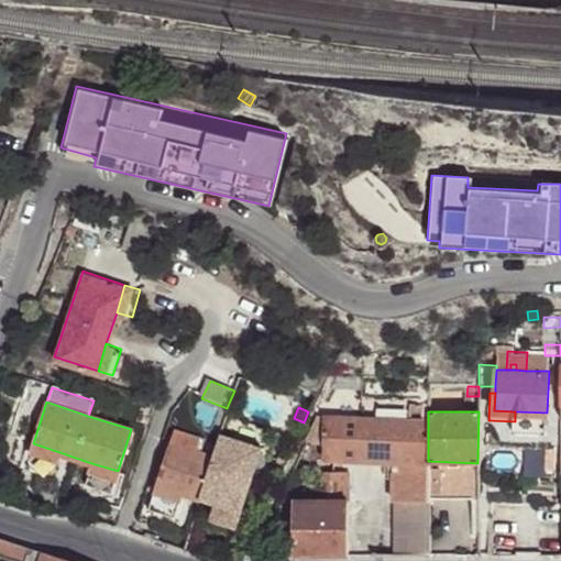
[(547,424),(547,413),(515,411),(515,421),(514,433),(543,435),(545,424),(547,424)]
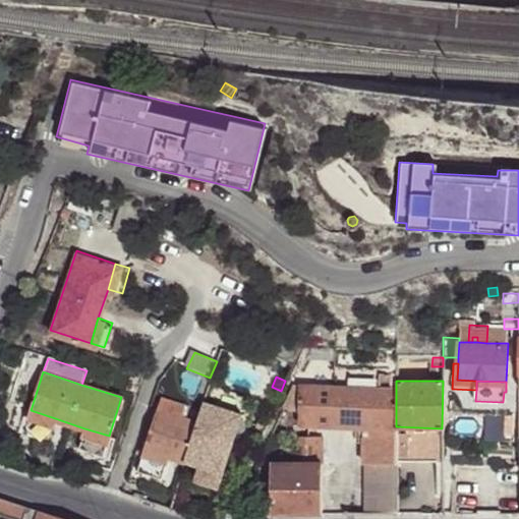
[(298,410),(298,385),(294,385),(283,407),(289,408),(298,410)]
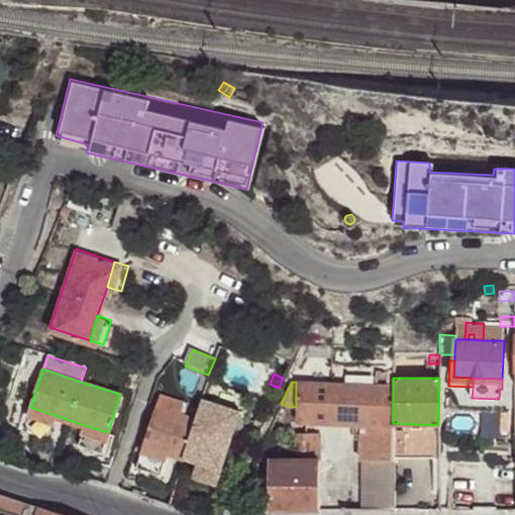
[(368,422),(393,423),(393,386),(296,382),(296,407),(296,419),(319,420),(368,422)]
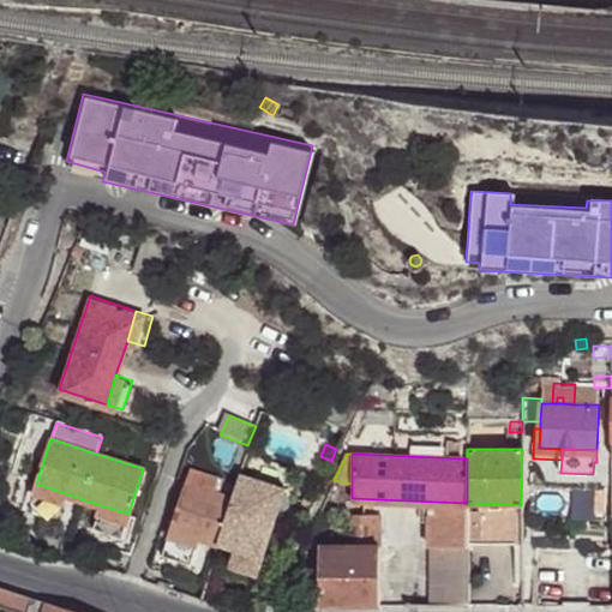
[(214,491),(219,477),(190,468),(185,483),(214,491)]
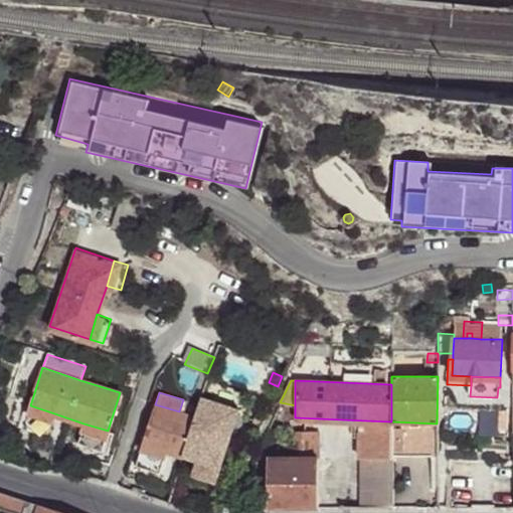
[(232,429),(238,409),(200,397),(194,416),(232,429)]
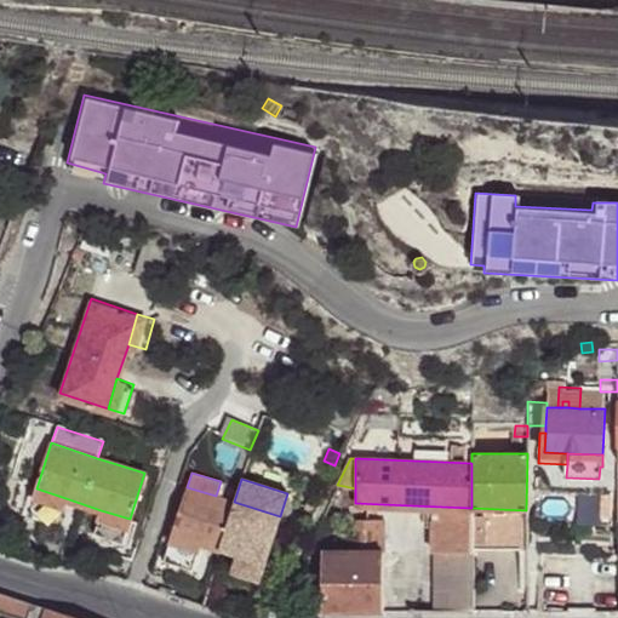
[(320,519),(343,519),(343,502),(344,486),(337,485),(320,519)]
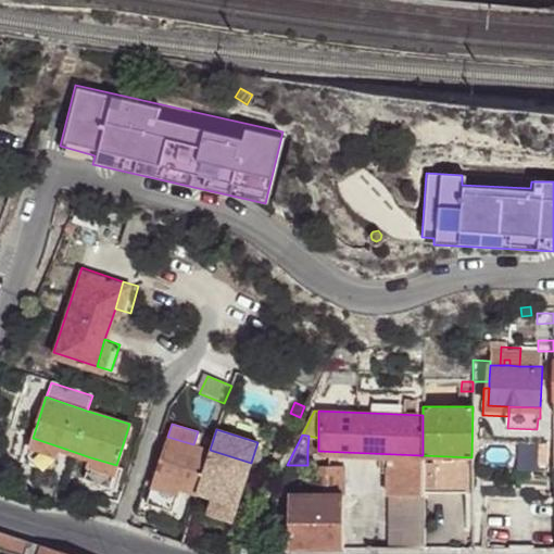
[(307,450),(318,451),(318,438),(309,436),(307,450)]
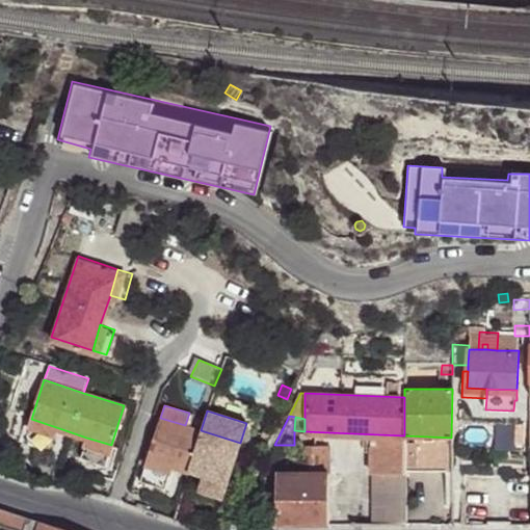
[(203,475),(228,482),(240,443),(201,430),(185,425),(160,418),(148,457),(171,465),(203,475)]
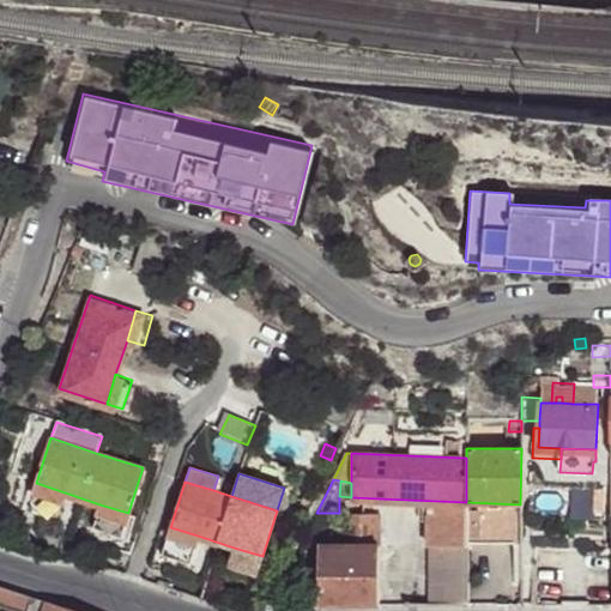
[(60,507),(65,492),(36,483),(30,503),(37,507),(40,501),(60,507)]
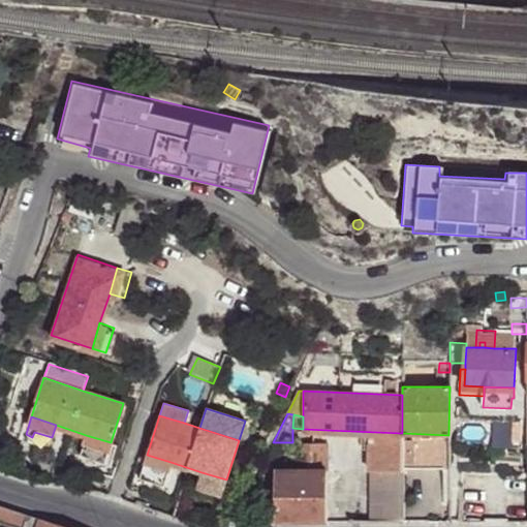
[(292,442),(324,442),(328,442),(327,430),(303,429),(292,428),(292,442)]
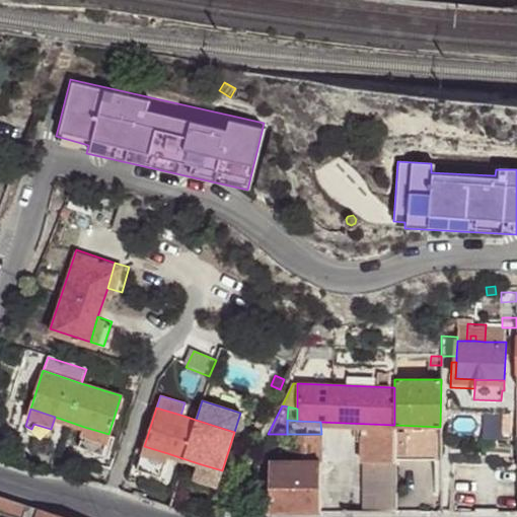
[(364,460),(394,460),(394,458),(394,425),(369,424),(368,440),(365,440),(364,460)]
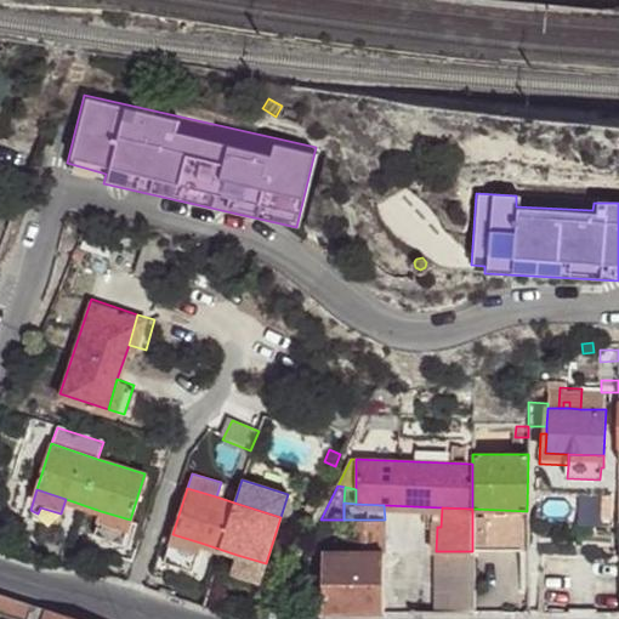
[(472,549),(527,550),(527,511),(472,509),(472,549)]
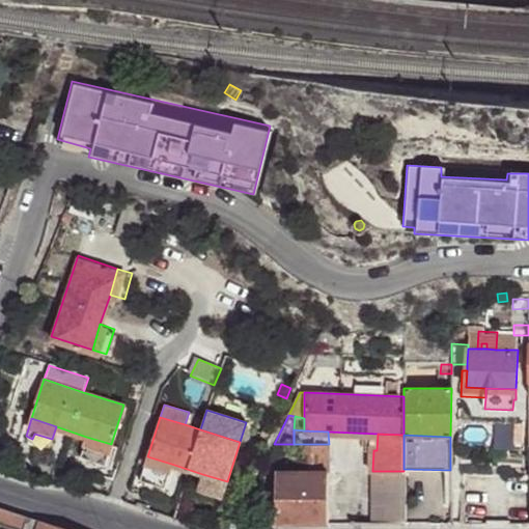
[(105,462),(111,444),(86,437),(82,449),(100,454),(99,460),(105,462)]
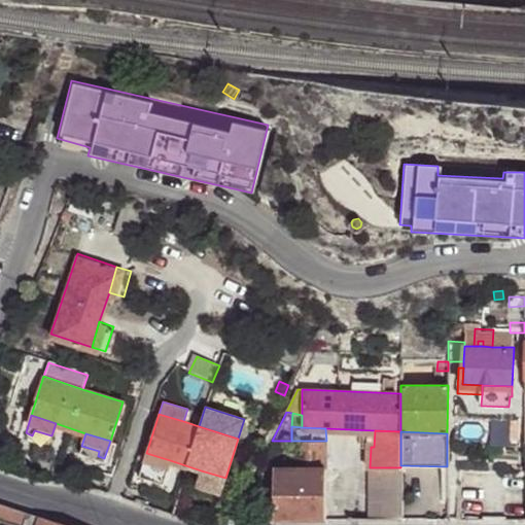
[(291,467),(323,467),(323,441),(291,441),(291,467)]
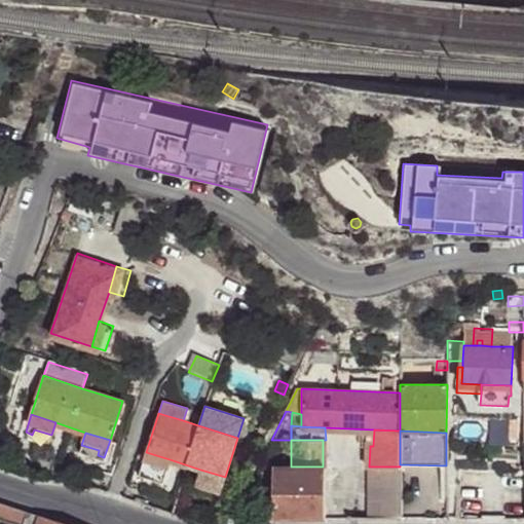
[(165,472),(170,459),(146,452),(140,470),(147,472),(149,466),(165,472)]
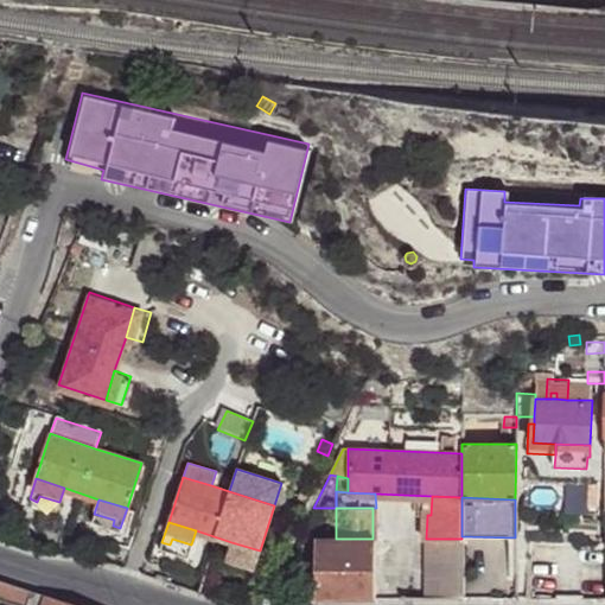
[(316,598),(373,598),(373,539),(336,539),(316,540),(316,598)]
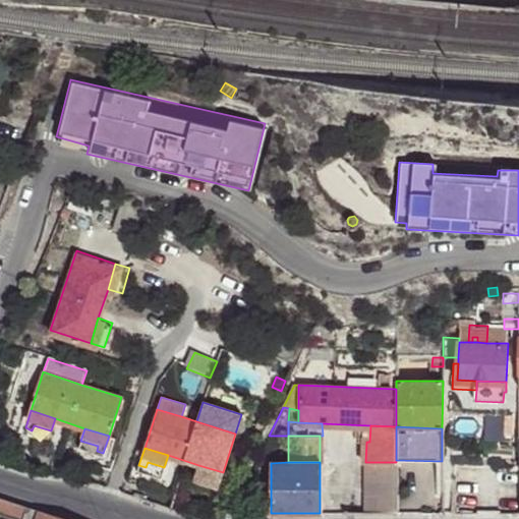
[(320,513),(396,513),(396,462),(365,462),(320,462),(320,513)]
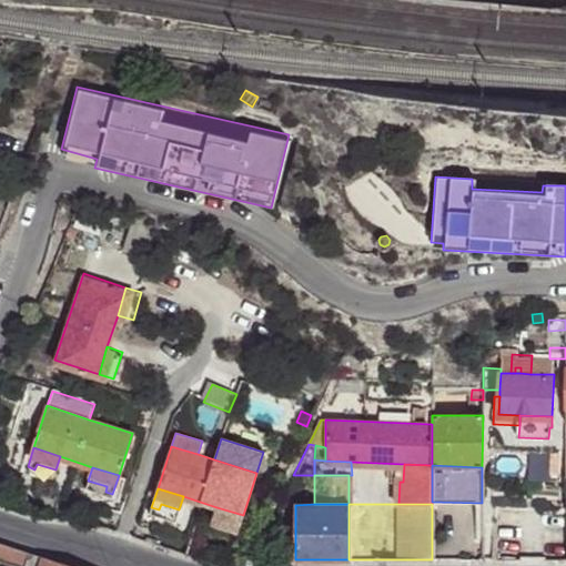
[(236,535),(243,515),(216,507),(211,526),(236,535)]
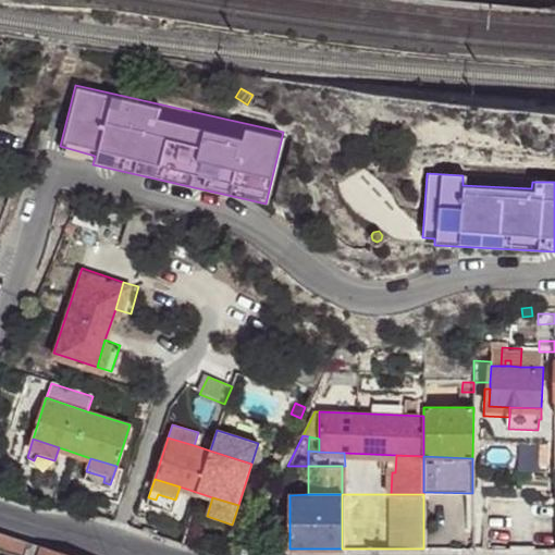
[(41,554),(45,544),(0,530),(0,549),(21,554),(41,554)]
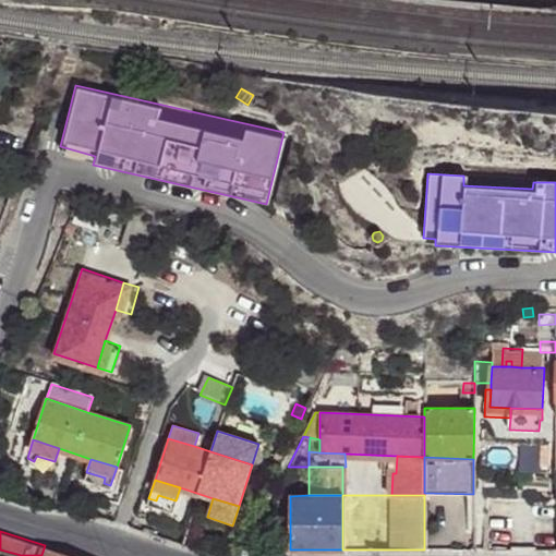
[(80,555),(45,545),(41,555),(80,555)]
